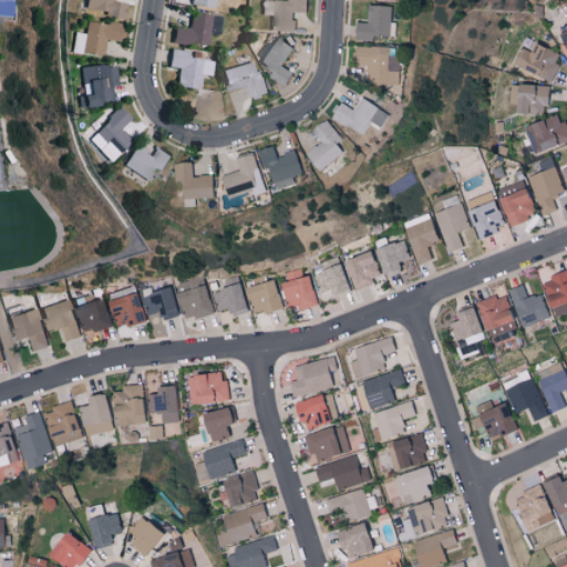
[(21,0),(19,33),(0,28),(0,0),(21,0)]
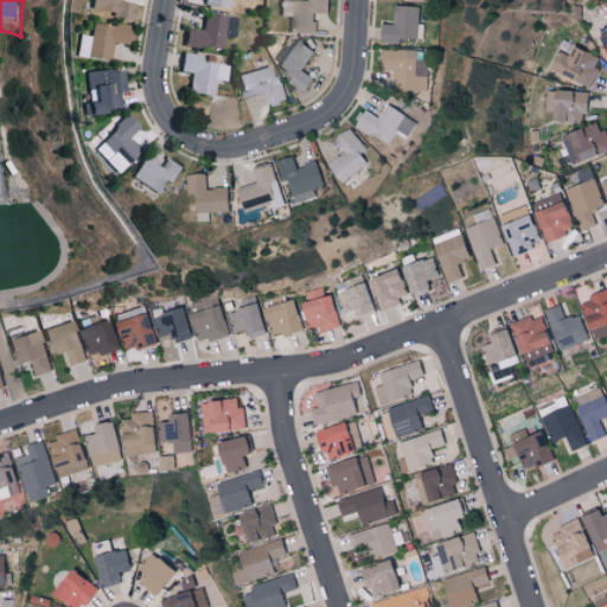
[(133,2),(122,1),(121,0),(88,0),(87,10),(131,17),(133,2)]
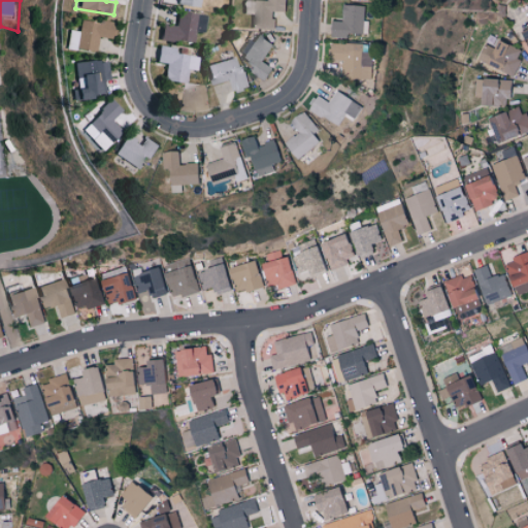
[(272,30),(273,11),(285,11),(285,0),(241,0),(242,13),(252,13),(252,29),(272,30)]
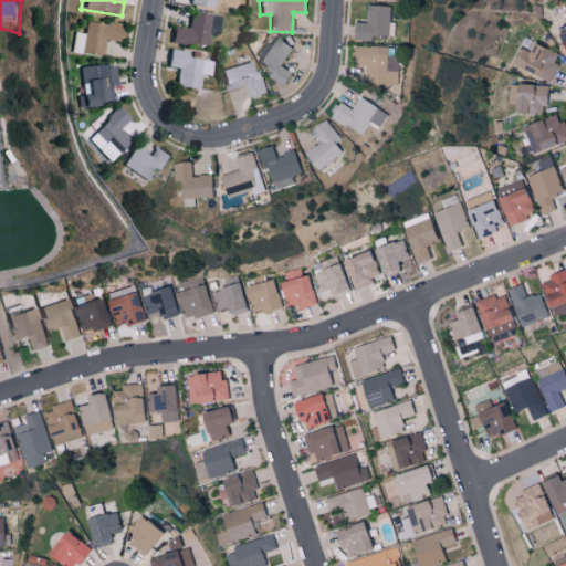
[(366,23),(354,22),(354,40),(373,41),(373,37),(395,37),(395,22),(390,22),(390,7),(367,6),(366,23)]
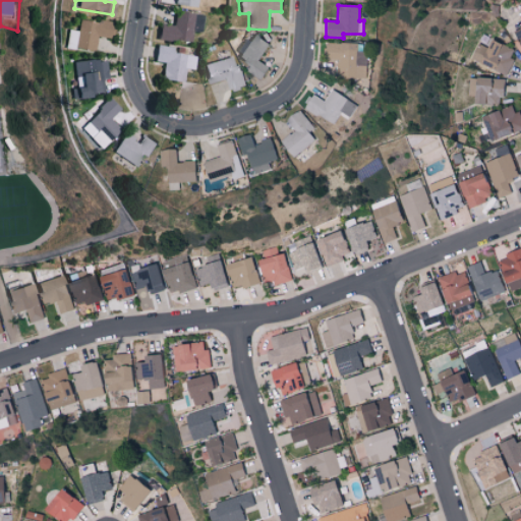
[(158,22),(156,37),(189,42),(191,31),(200,32),(203,14),(175,11),(173,24),(158,22)]
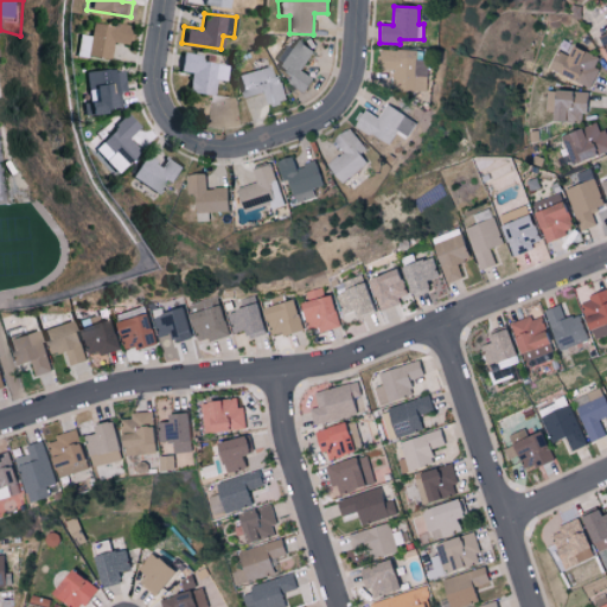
[(109,58),(110,42),(127,44),(128,26),(91,21),(90,36),(80,34),(78,49),(85,49),(84,56),(109,58)]
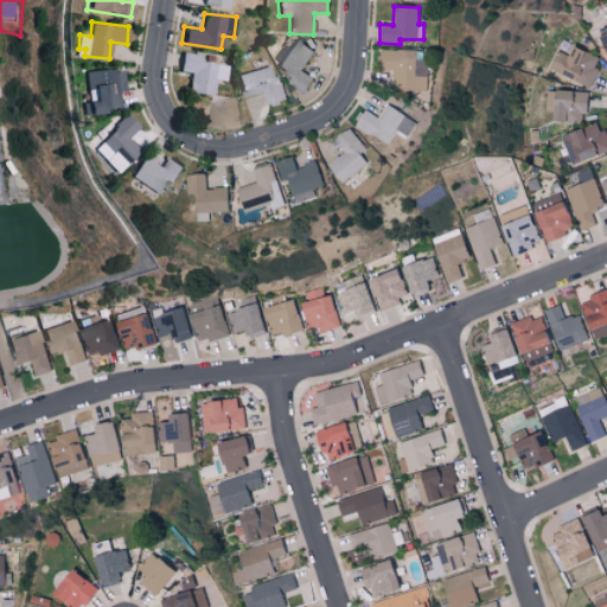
[(276,68),(292,77),(288,83),(304,93),(312,78),(300,71),(312,52),(293,40),(276,68)]
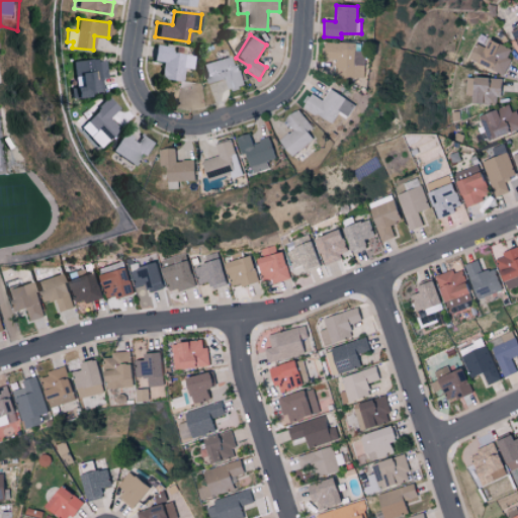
[(483,48),(473,44),(465,60),(502,75),(512,51),(486,39),(483,48)]
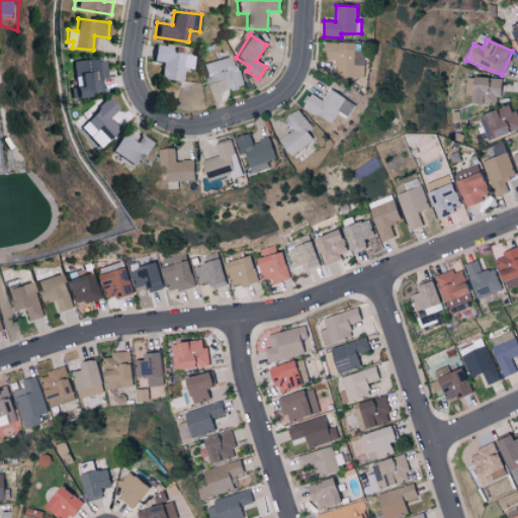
[(354,44),(323,42),(323,59),(336,60),(335,77),(364,79),(365,52),(354,51),(354,44)]
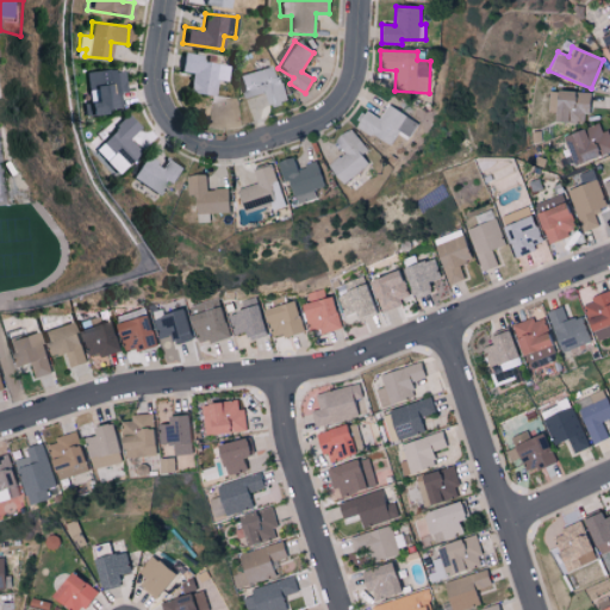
[(228,66),(200,61),(201,55),(181,53),(178,70),(192,72),(188,92),(213,97),(216,81),(225,82),(228,66)]
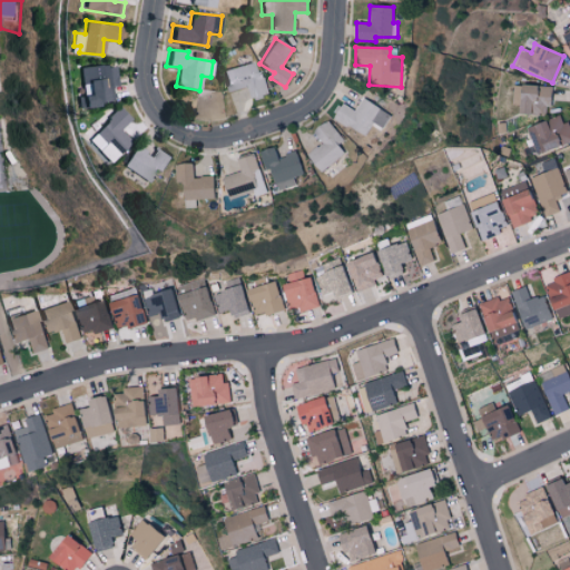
[(247,87),(251,99),(267,95),(261,70),(253,72),(251,62),(220,70),(226,92),(247,87)]
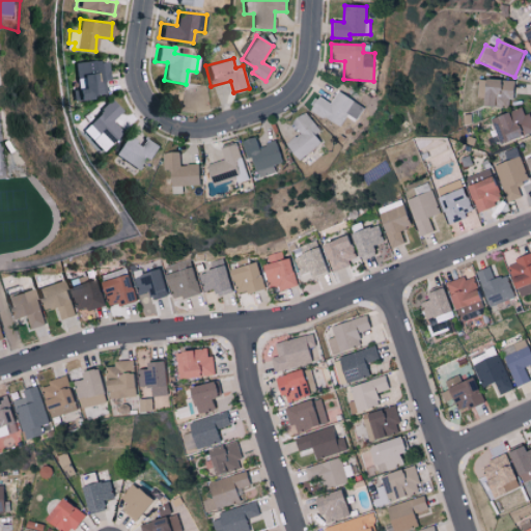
[(74,79),(79,78),(79,88),(72,89),(73,101),(87,100),(87,94),(104,94),(102,60),(74,62),(74,79)]
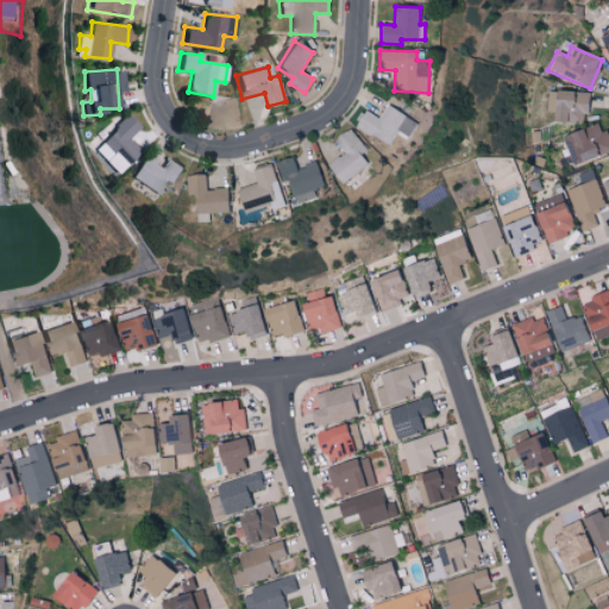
[(551,121),(585,124),(586,93),(552,90),(551,121)]
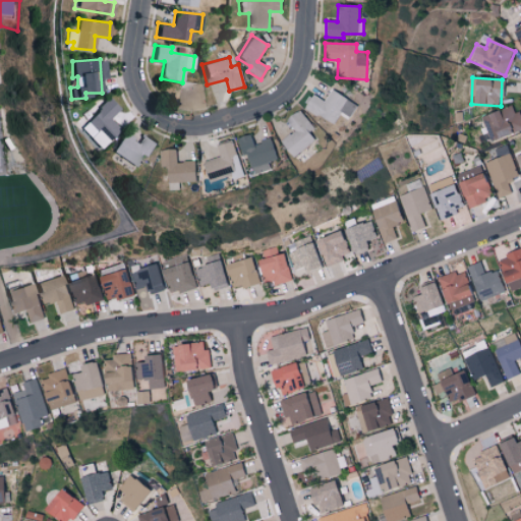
[(356,104),(330,91),(325,101),(311,95),(303,109),(334,124),(340,113),(349,118),(356,104)]
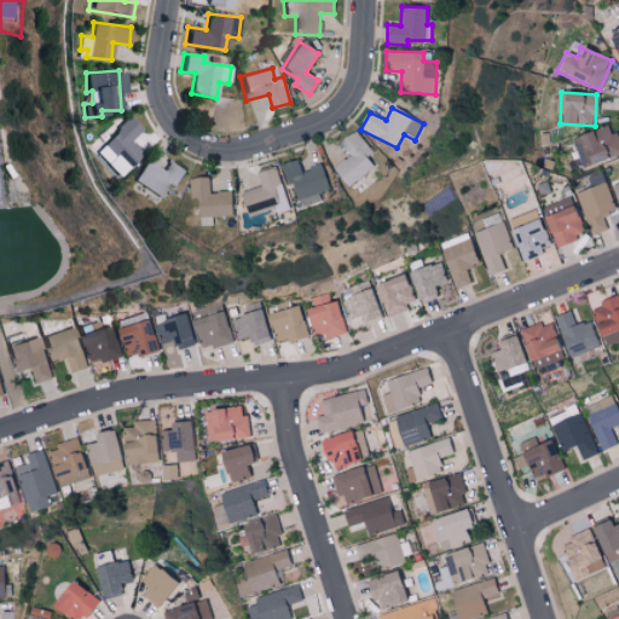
[(93,152),(119,177),(140,152),(128,142),(142,128),(128,115),(93,152)]
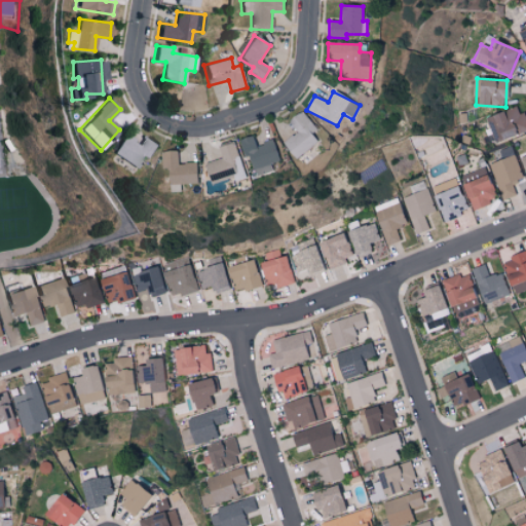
[(525,130),(525,124),(519,106),(485,118),(494,143),(525,130)]
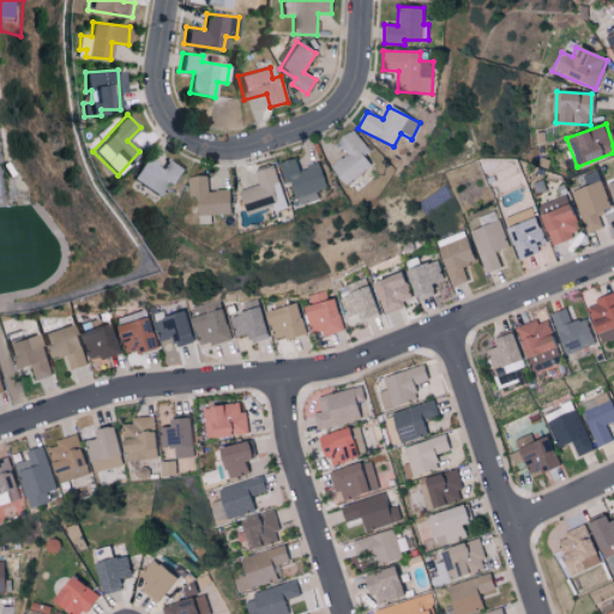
[(368,152),(355,128),(337,139),(347,156),(330,166),(342,185),(369,169),(362,156),(368,152)]
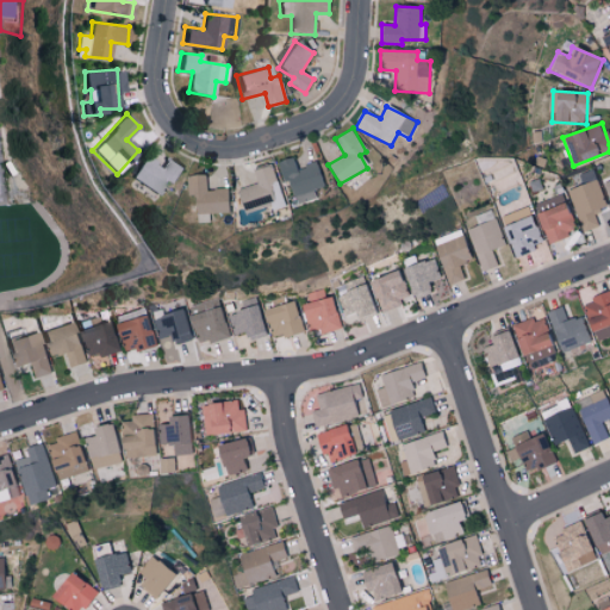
[(165,179),(174,184),(182,167),(163,157),(161,162),(143,154),(130,181),(157,194),(165,179)]
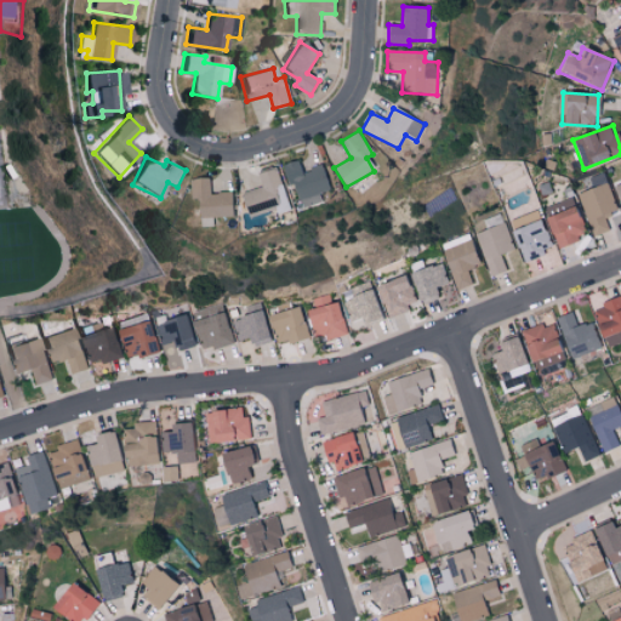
[(283,186),(275,167),(256,175),(261,187),(240,194),(248,216),(279,205),(273,189),(283,186)]
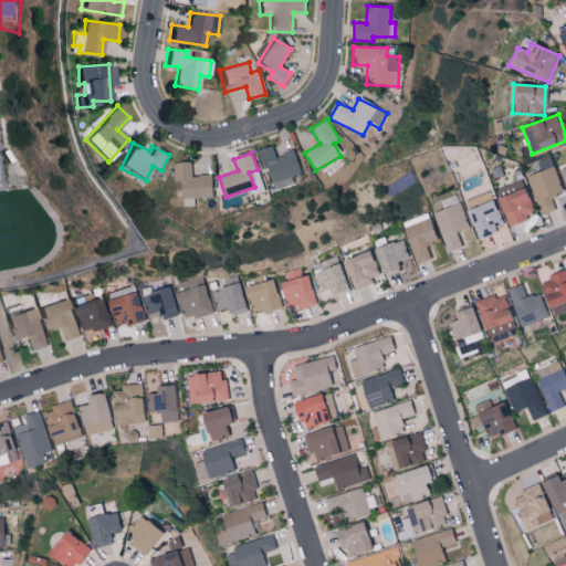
[(211,176),(190,176),(190,163),(174,164),(174,181),(179,181),(179,198),(211,198),(211,176)]
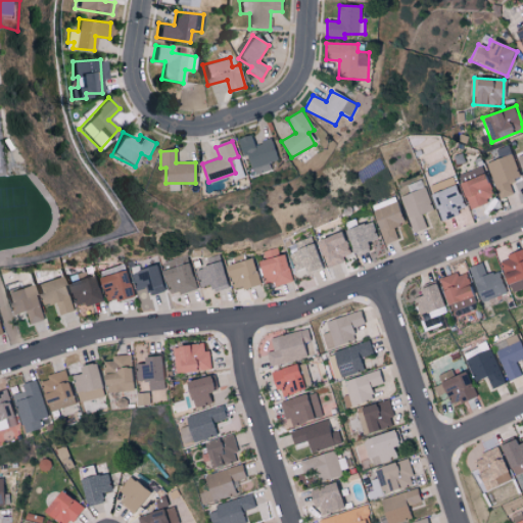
[(487,162),(500,199),(514,194),(509,181),(519,177),(511,154),(487,162)]
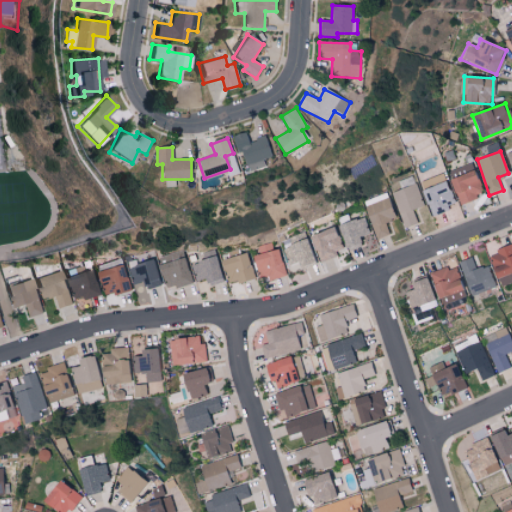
[(450,180),(460,204),(483,194),(473,170),(450,180)]
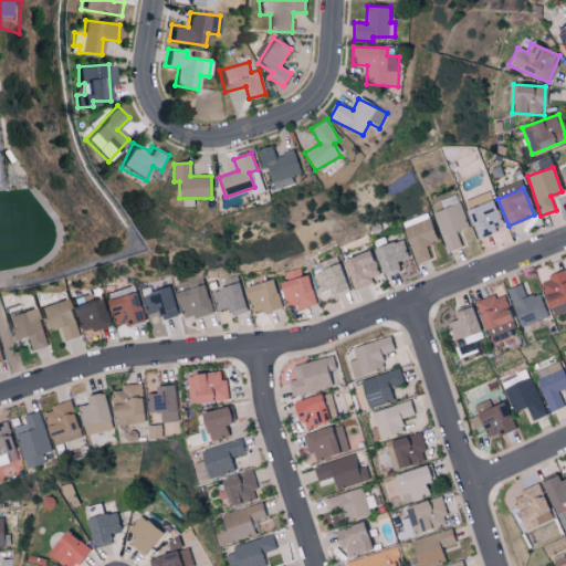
[(465,229),(458,196),(440,199),(442,210),(436,212),(444,252),(461,249),(457,231),(465,229)]
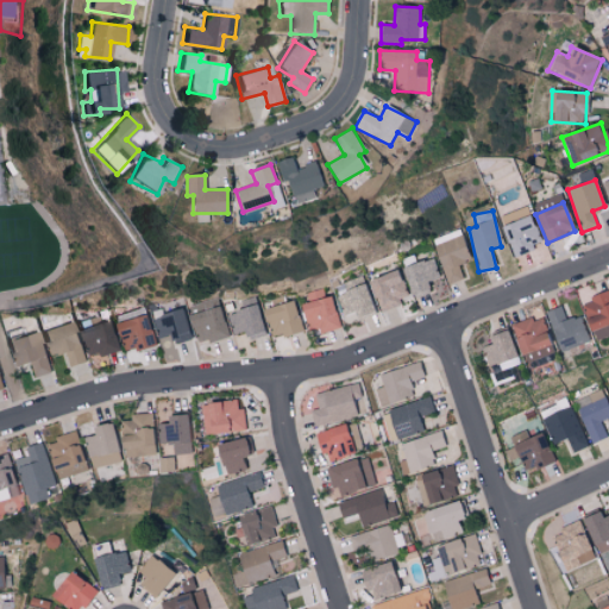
[(541,246),(532,215),(502,225),(512,256),(541,246)]
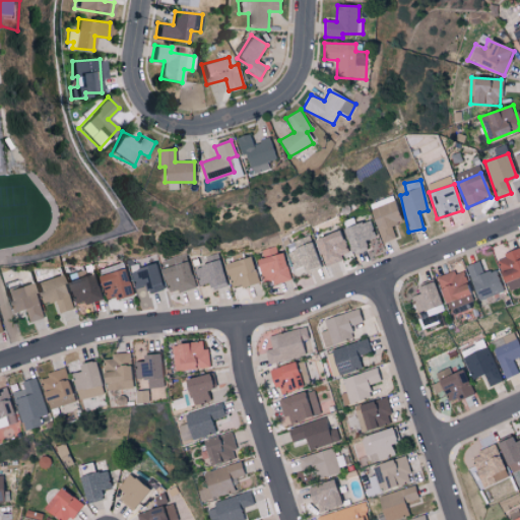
[(400,220),(393,196),(370,202),(381,243),(396,239),(392,223),(400,220)]
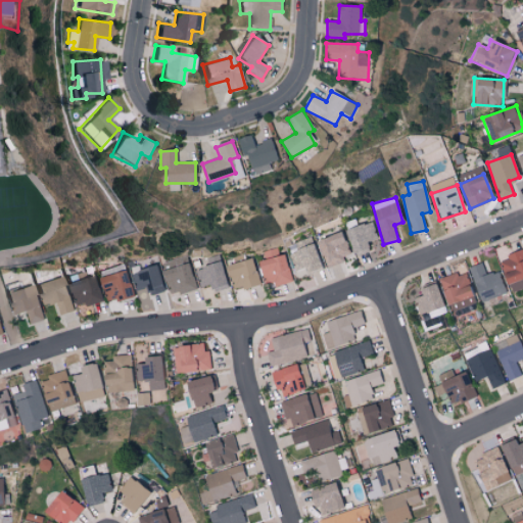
[(369,251),(367,242),(378,238),(372,222),(345,230),(353,256),(369,251)]
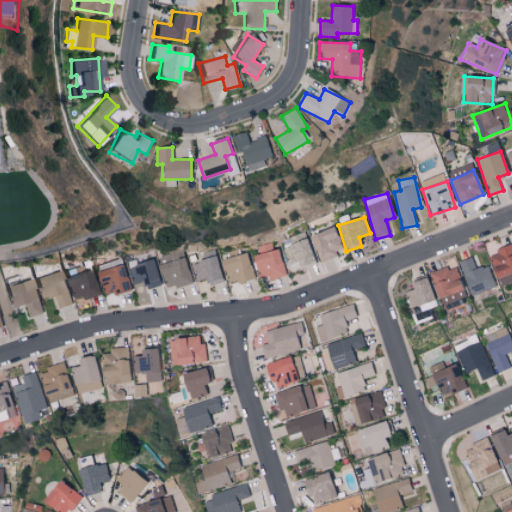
[(343,252),(333,227),(310,236),(319,261),(343,252)]
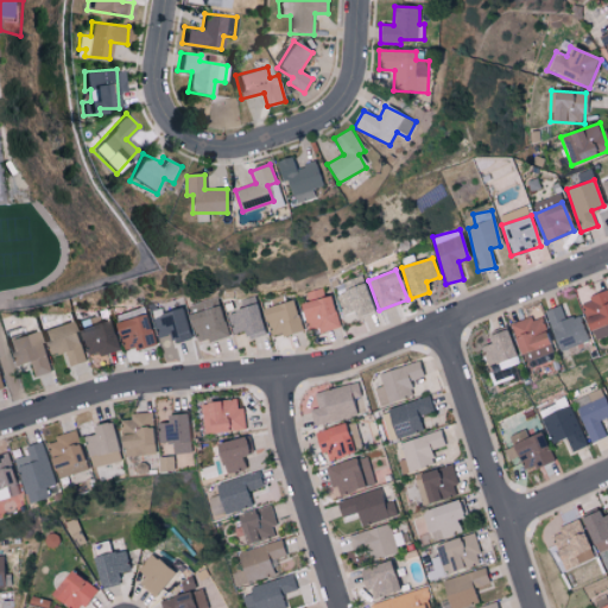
[(335,293),(344,320),(372,310),(362,284),(335,293)]
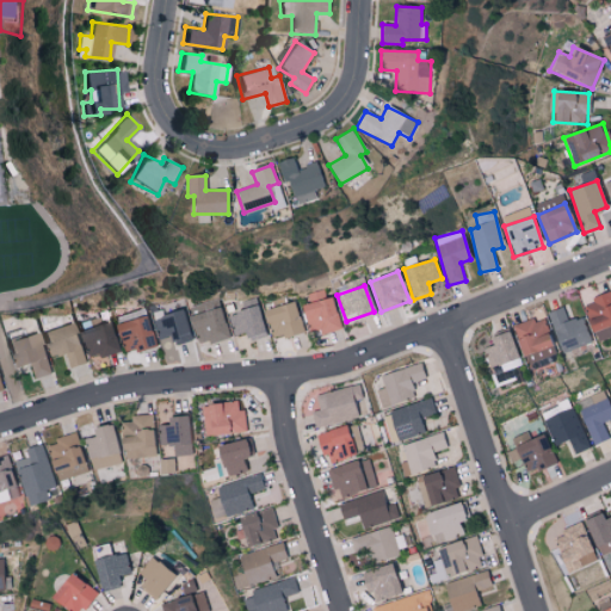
[(610,291),(581,301),(591,329),(610,322),(610,291)]
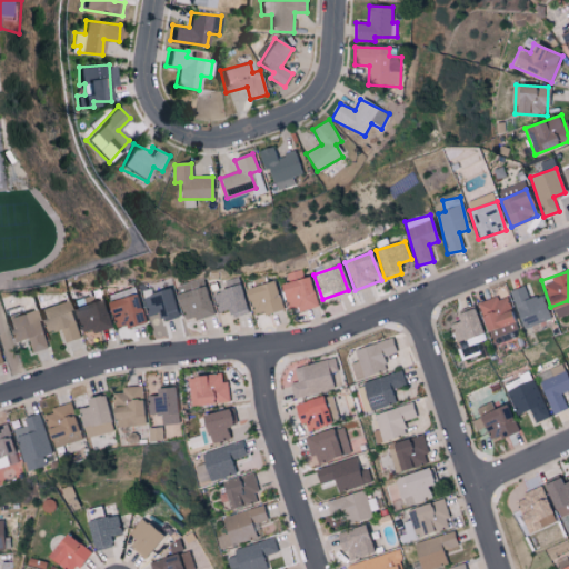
[(317,305),(308,277),(296,280),(293,273),(286,276),(288,282),(280,285),(289,313),(317,305)]
